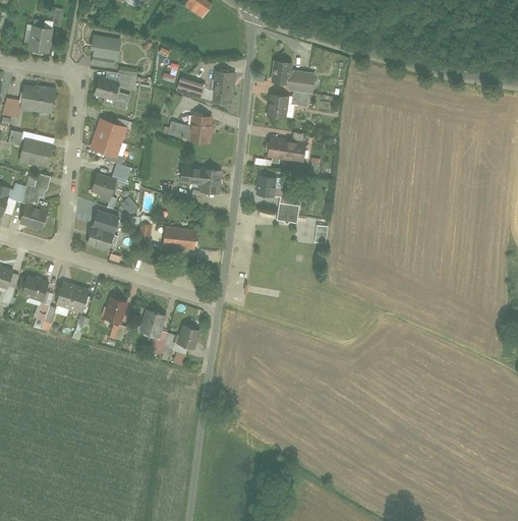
[(200,0),(185,0),(181,6),(199,19),(209,6),(200,0)]
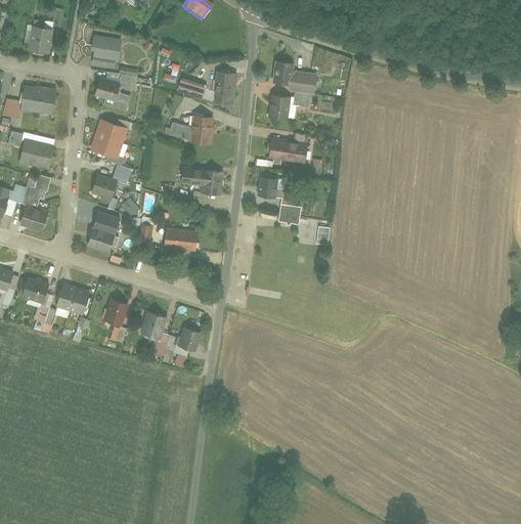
[(27,50),(49,53),(52,29),(31,25),(27,50)]
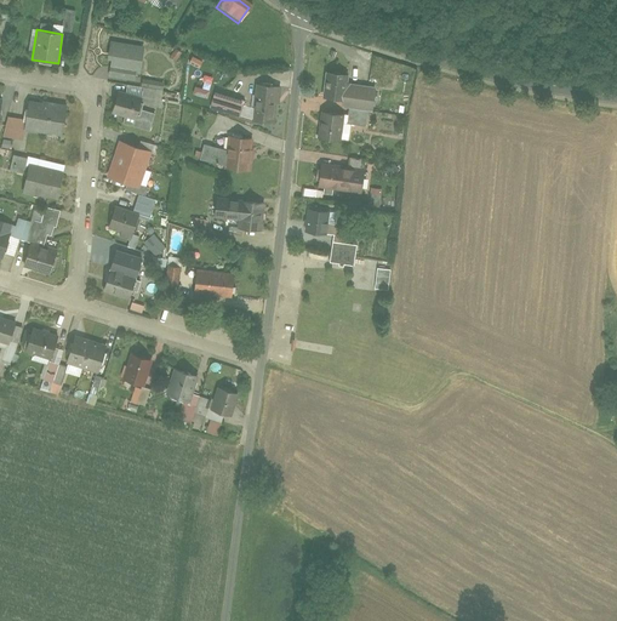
[(136,79),(142,46),(112,41),(106,74),(136,79)]
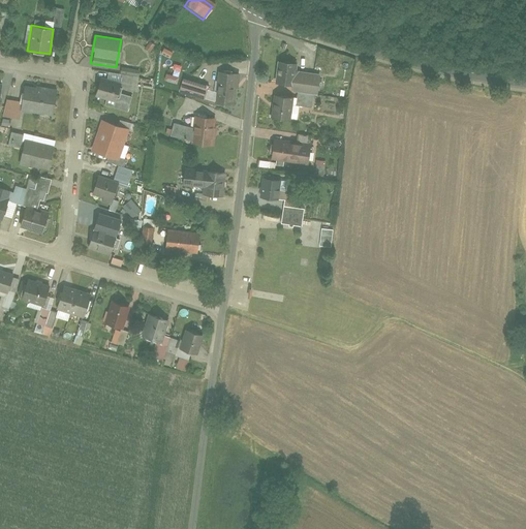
[(145,49),(150,53),(155,47),(150,42),(145,49)]
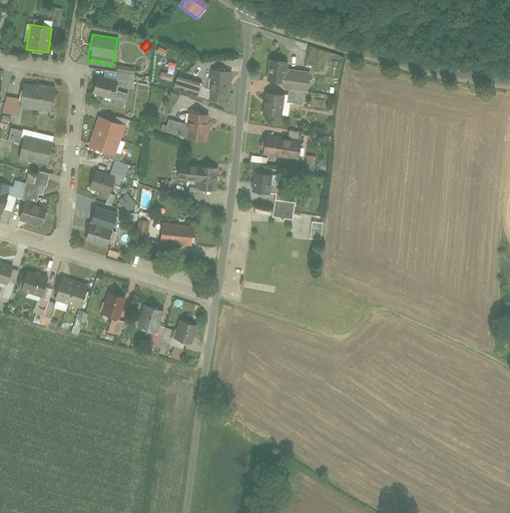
[(155,52),(163,56),(166,51),(157,47),(155,52)]
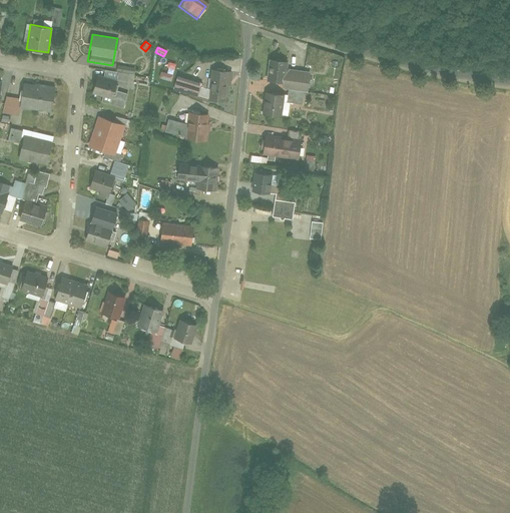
[(267,59),(265,80),(284,82),(285,68),(286,61),(267,59)]
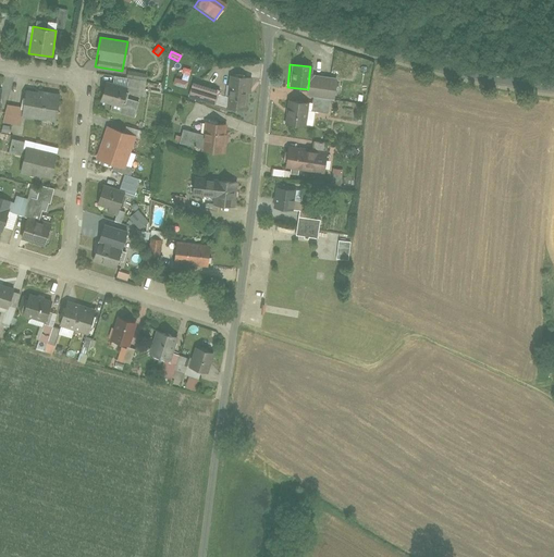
[(126,78),(146,81),(147,74),(127,71),(126,78)]
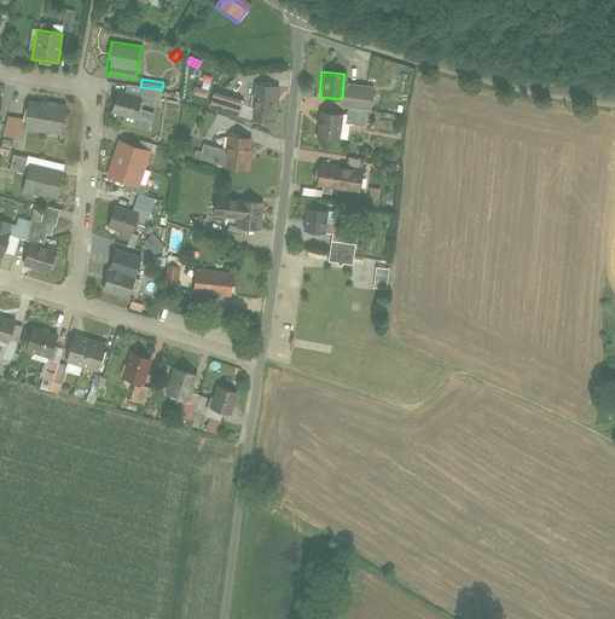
[(372,85),(343,82),(342,99),(341,108),(346,109),(365,110),(370,111),(372,85)]
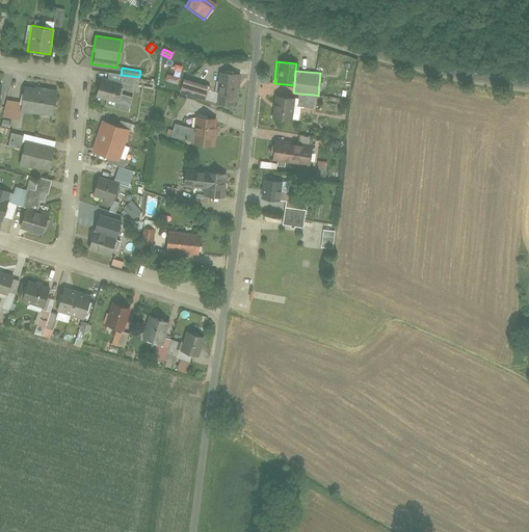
[(214,105),(234,106),(237,74),(217,73),(214,105)]
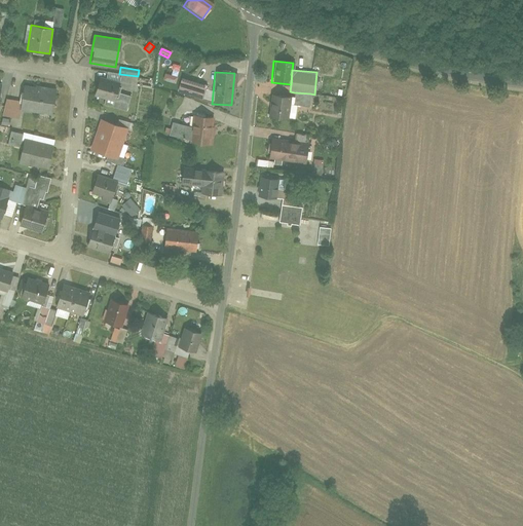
[(163,80),(175,83),(177,76),(165,73),(163,80)]
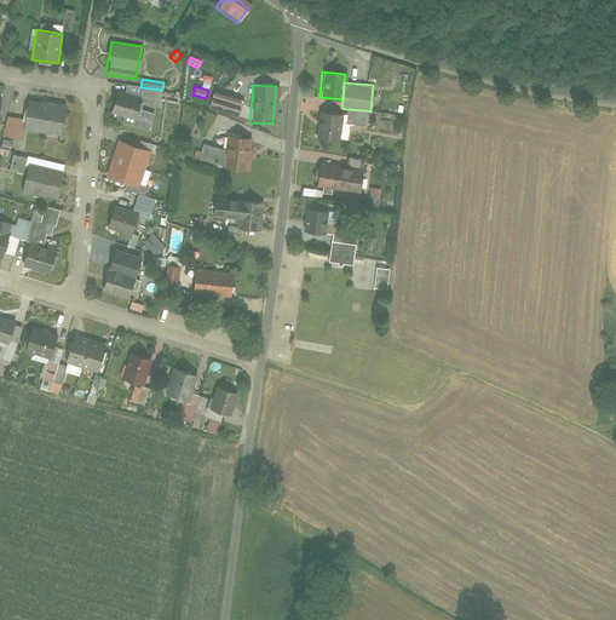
[(108,112),(134,120),(138,109),(140,98),(114,90),(108,112)]
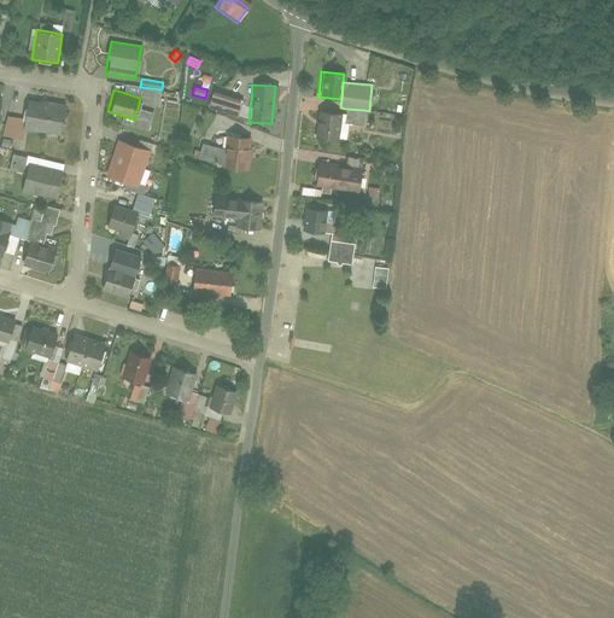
[(238,116),(243,100),(214,92),(209,106),(238,116)]
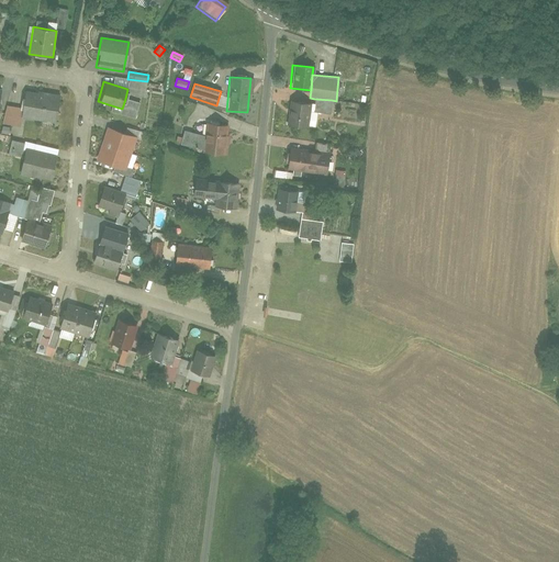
[(22,109),(21,117),(56,123),(59,94),(25,90),(22,109)]
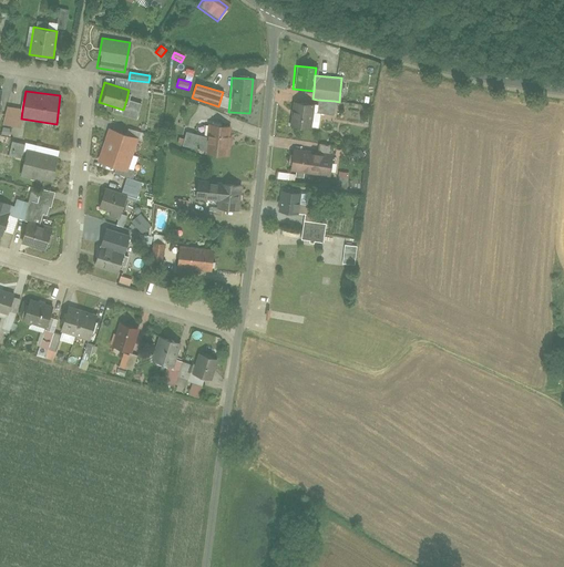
[(141,104),(126,100),(123,110),(121,116),(135,121),(141,104)]
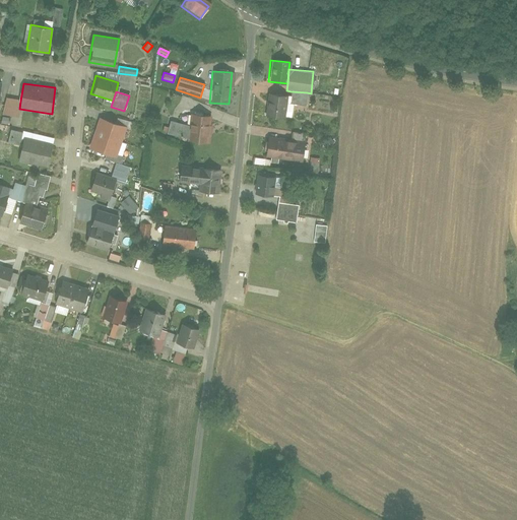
[(291,96),(289,103),(306,105),(307,92),(291,91),(291,96)]
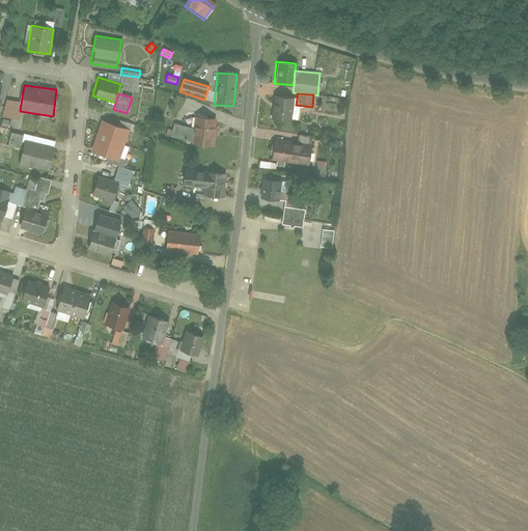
[(296,105),(297,99),(274,96),(271,118),(294,121),(296,105)]
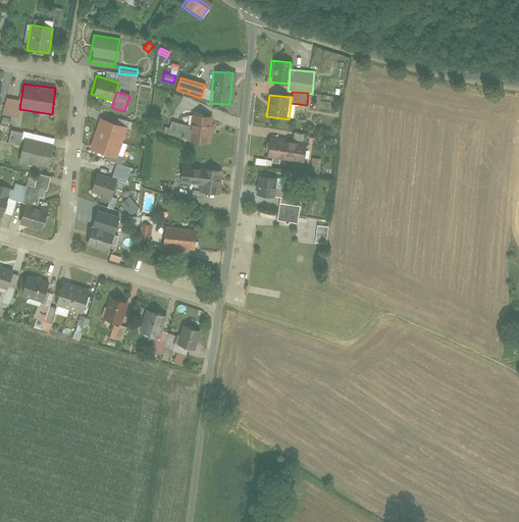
[(19,109),(20,101),(6,99),(3,115),(18,117),(19,109)]
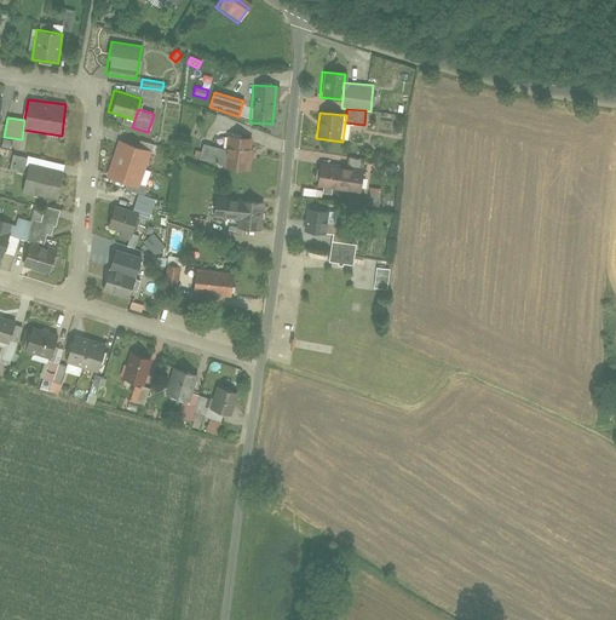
[(224,168),(248,170),(251,137),(226,136),(225,150),(224,166),(224,168)]
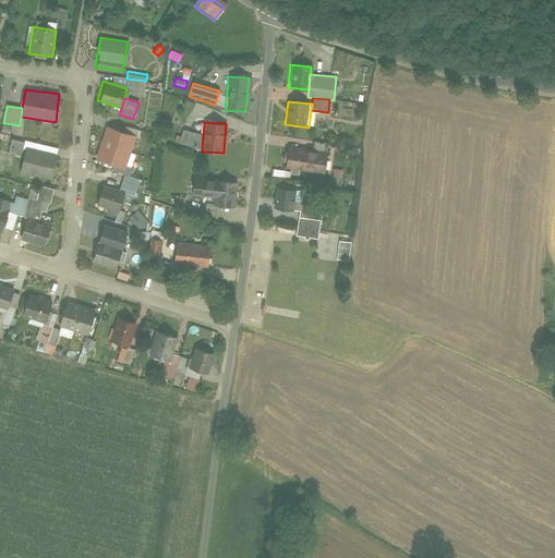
[(115,164),(124,167),(134,134),(106,126),(96,158),(115,164)]
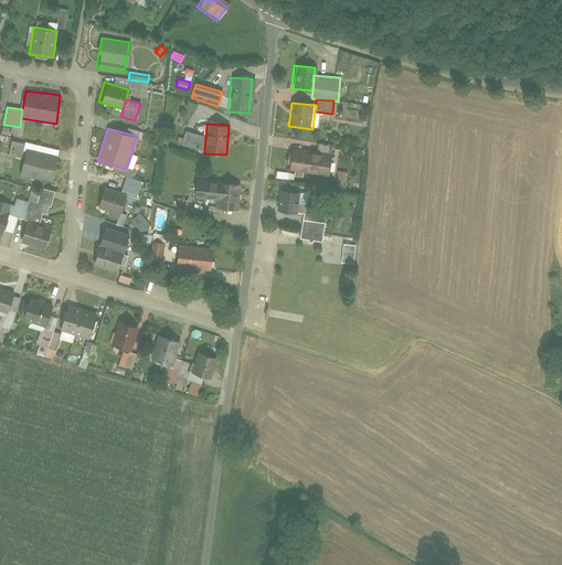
[(204,151),(205,137),(184,131),(181,145),(204,151)]
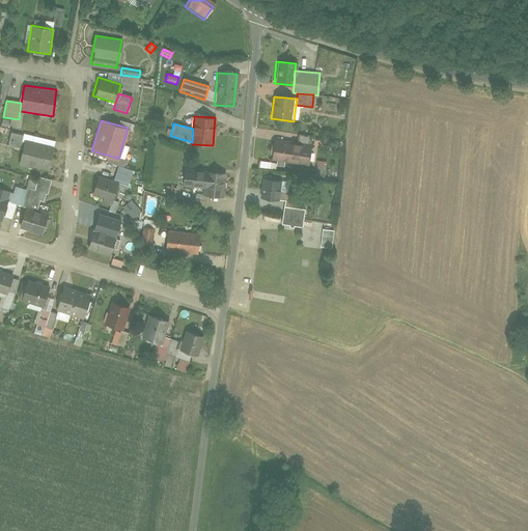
[(53,147),(24,139),(17,163),(47,171),(53,147)]
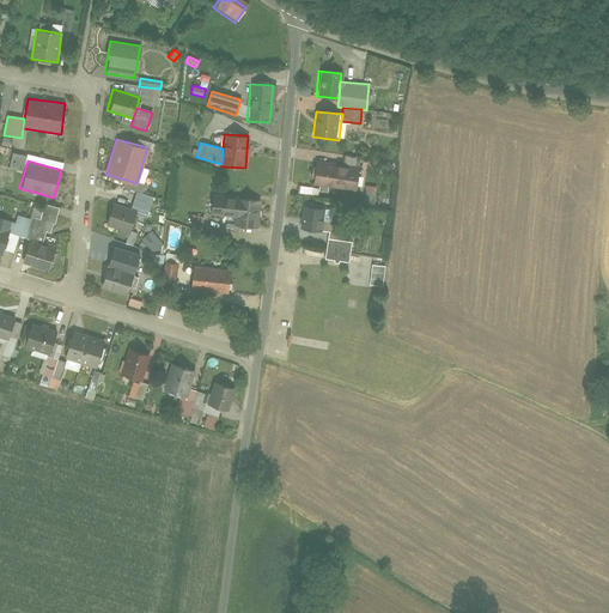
[(359,168),(316,163),(314,184),(357,189),(359,168)]
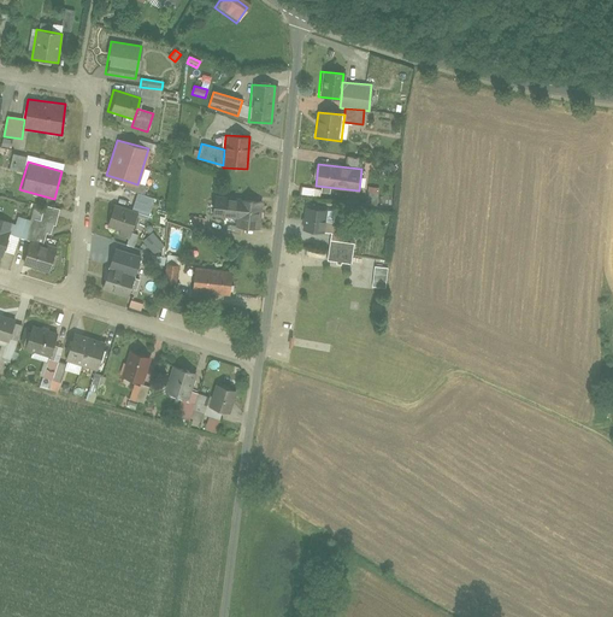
[(136,193),(142,195),(146,187),(137,184),(127,181),(124,189),(136,193)]
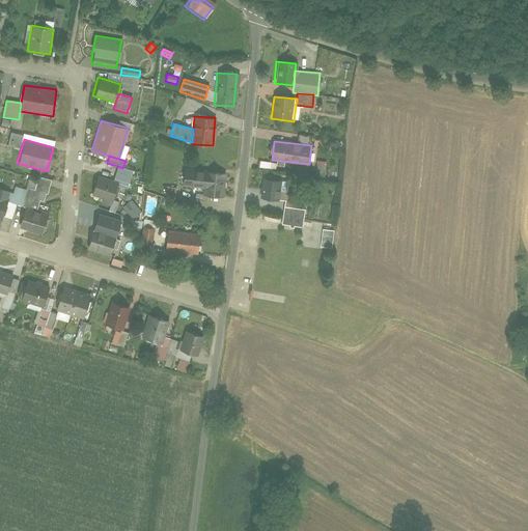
[(315,175),(324,176),(326,161),(316,160),(315,175)]
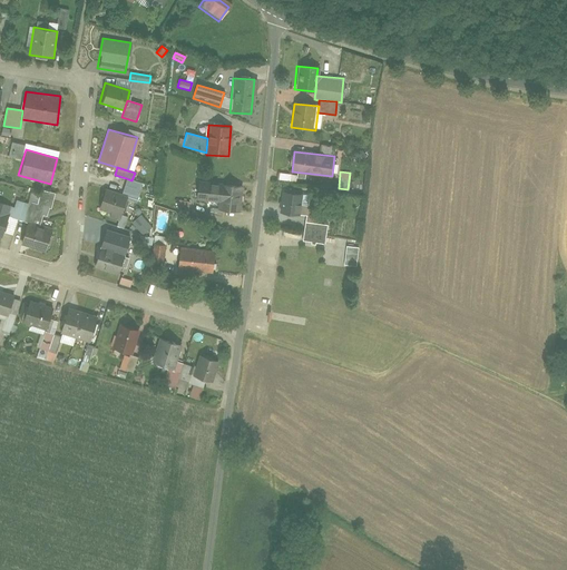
[(126,178),(121,193),(126,194),(135,197),(139,183),(132,180),(126,178)]
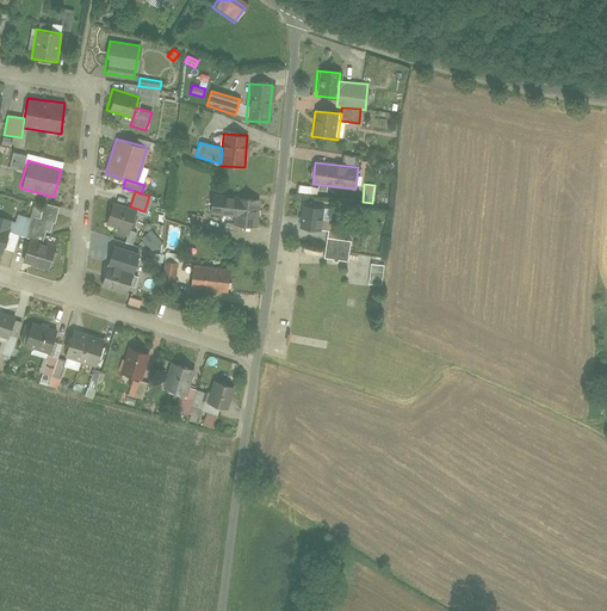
[(233,226),(256,228),(259,199),(211,195),(209,214),(233,216),(233,226)]
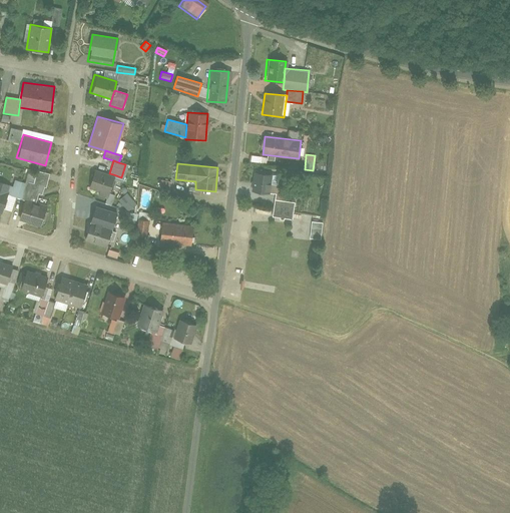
[(97,194),(106,197),(107,193),(113,174),(109,173),(93,168),(87,188),(97,191),(97,194)]
